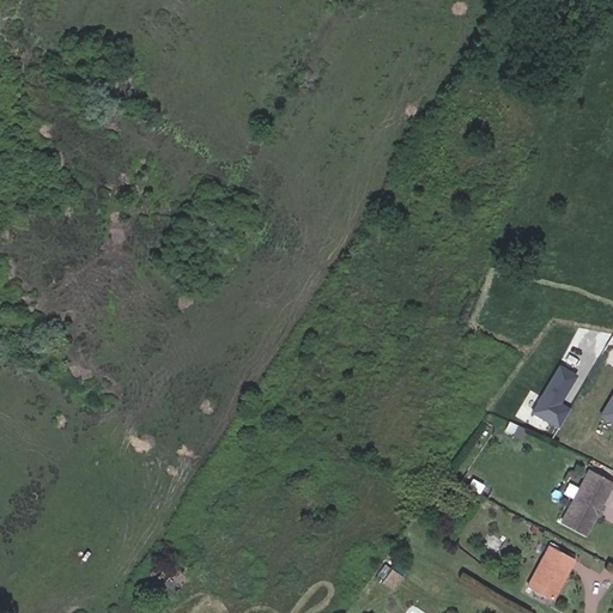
[(559,400),(574,371),(553,360),(528,412),(556,426),(566,405),(559,400)]
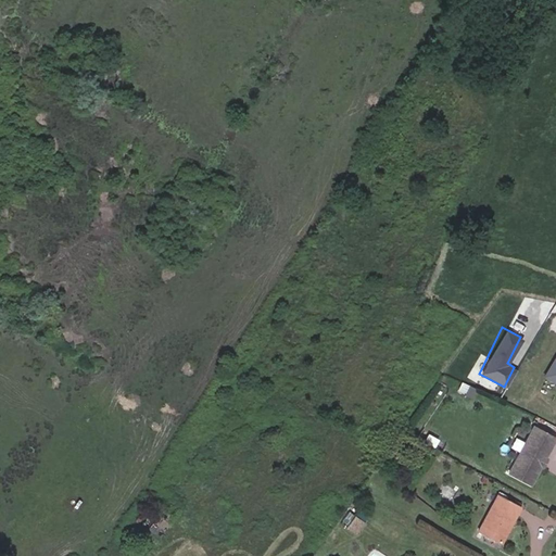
[(555,343),(541,377),(555,383),(555,343)]
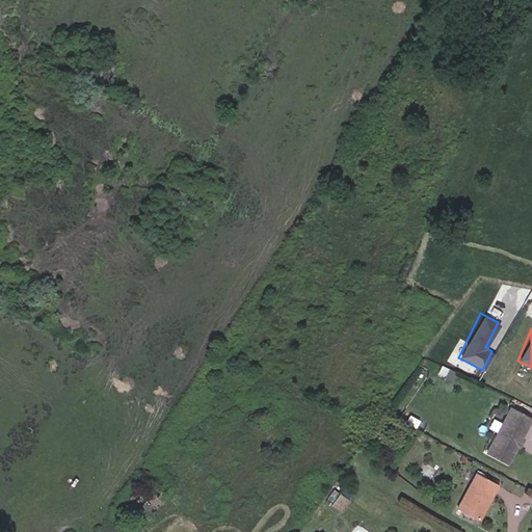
[(531,429),(531,419),(515,410),(491,455),(512,467),(521,450),(520,448),(522,444),(525,443),(531,429)]
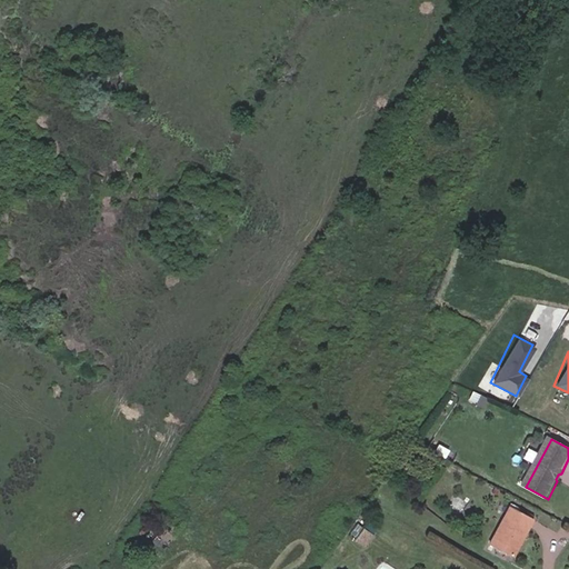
[(512,558),(532,519),(509,507),(489,545),(512,558)]
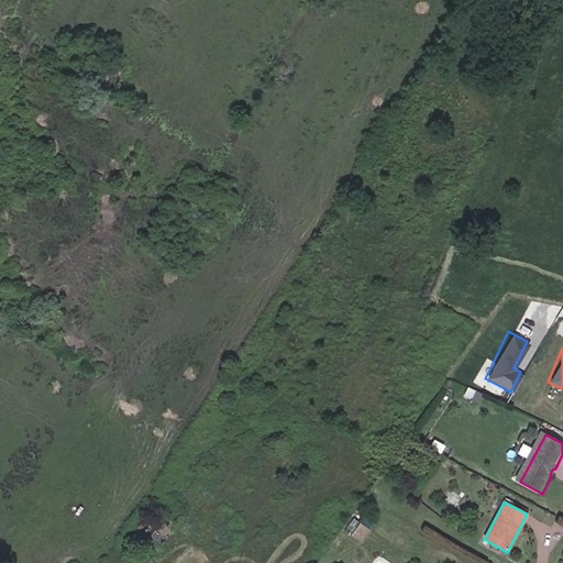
[(144,532),(161,544),(179,516),(167,508),(154,527),(150,523),(144,532)]
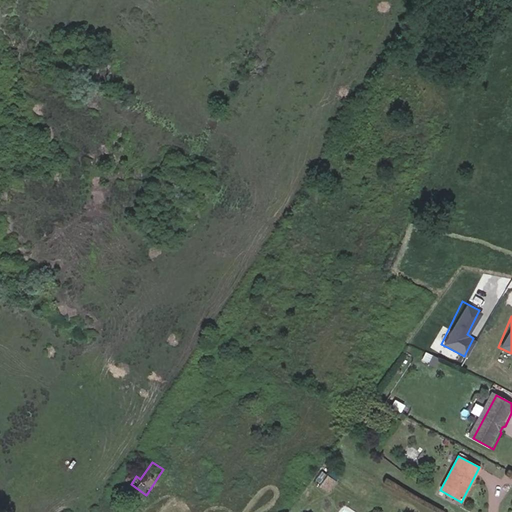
[(326,476),(318,487),(327,494),(335,482),(326,476)]
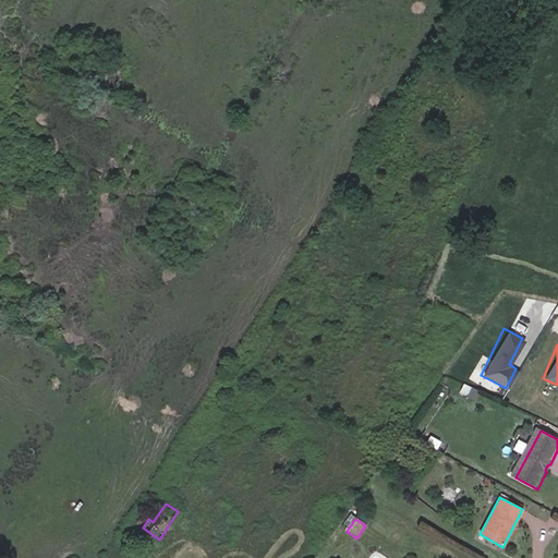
All buildings are outlined.
